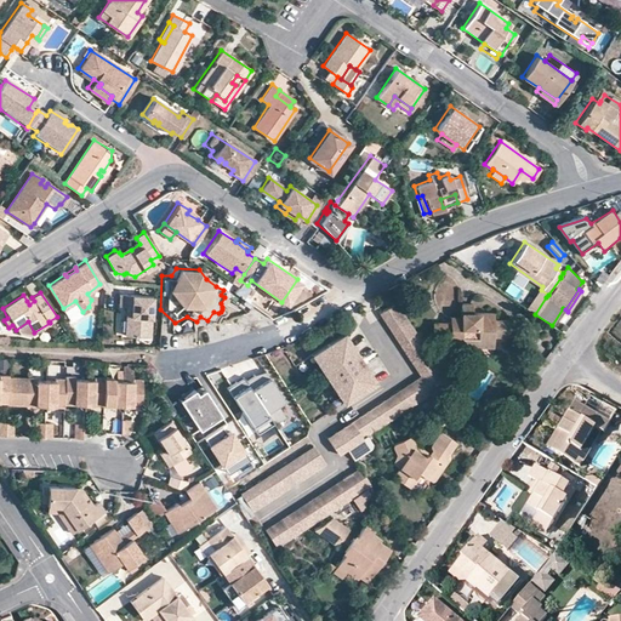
[(121,336),(146,337),(148,295),(115,294),(115,306),(121,307),(121,309),(129,311),(127,317),(121,317),(121,336)]
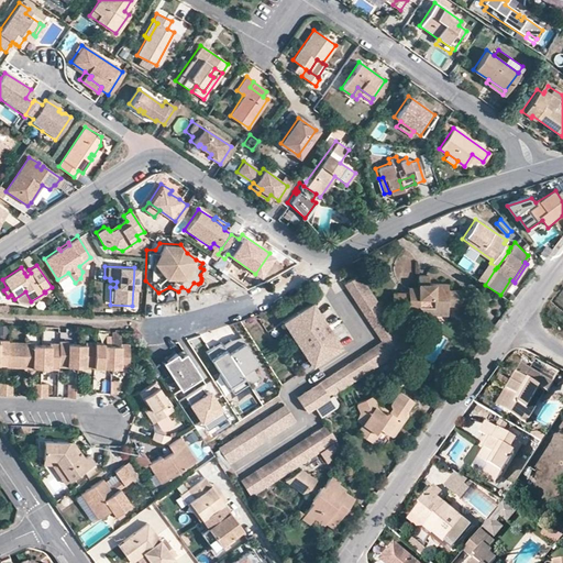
[(368,286),(360,274),(345,283),(384,341),(298,395),(308,410),(315,406),(348,385),(408,345),(392,321),(368,286)]
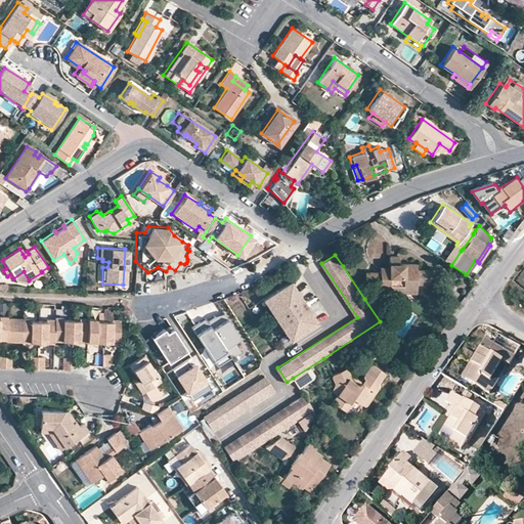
[(387,258),(387,268),(387,274),(378,274),(367,274),(367,285),(378,284),(379,290),(387,290),(388,293),(402,293),(402,288),(415,287),(415,284),(425,284),(425,268),(413,269),(413,263),(396,264),(396,257),(387,258)]
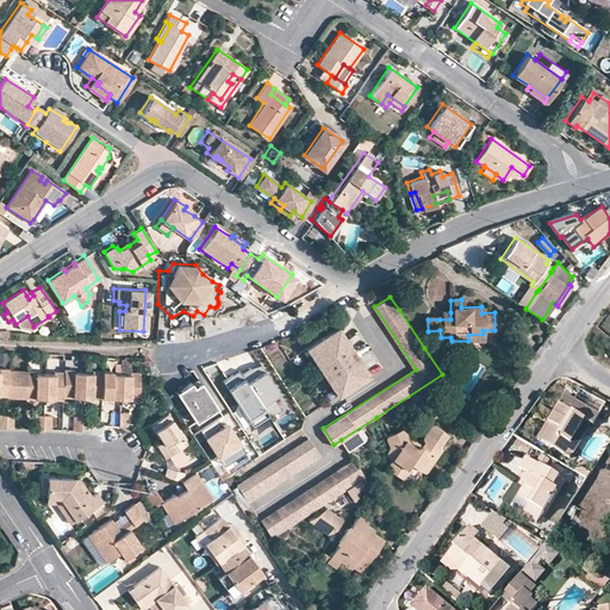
[(369,374),(340,327),(312,343),(323,359),(332,374),(343,391),(369,374)]
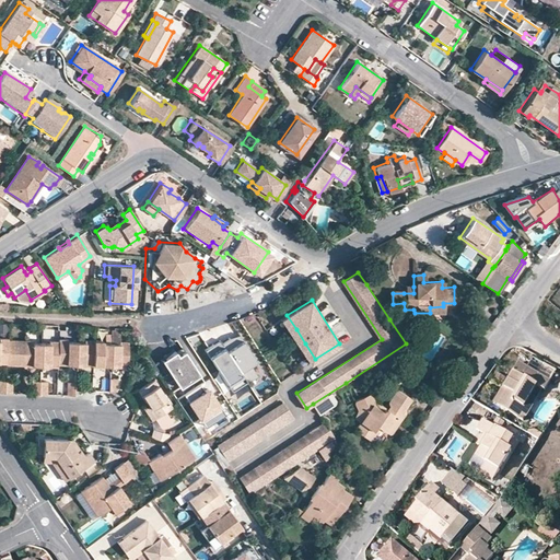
[(296,329),(287,315),(283,317),(292,333),(296,329)]
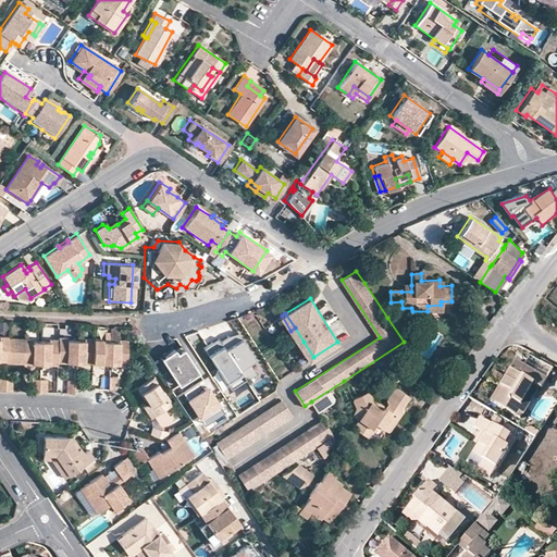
[(304,342),(295,327),(291,331),(300,345),(304,342)]
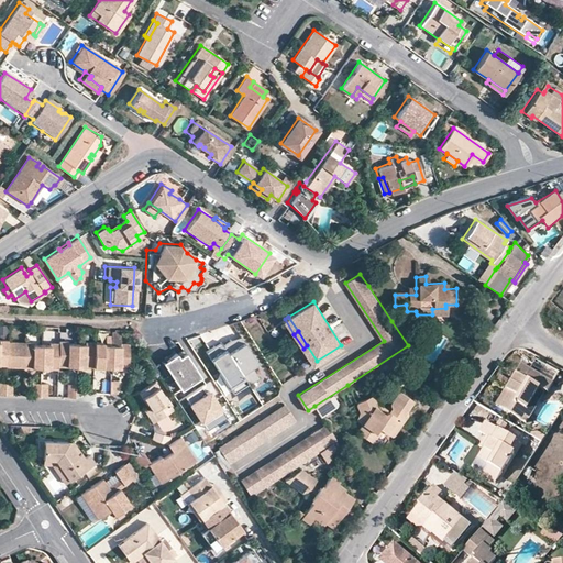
[(76,345),(67,345),(67,342),(58,342),(58,345),(50,345),(50,346),(41,346),(33,346),(33,344),(23,344),(23,348),(17,346),(17,344),(7,344),(7,341),(0,340),(0,365),(6,366),(6,370),(20,370),(20,366),(23,367),(23,370),(36,370),(36,366),(41,366),(44,366),(44,370),(58,370),(58,366),(72,367),(72,364),(76,365),(78,365),(79,367),(92,367),(108,367),(108,365),(111,365),(114,365),(114,368),(129,367),(129,342),(119,342),(119,346),(111,345),(103,345),(103,342),(94,342),(84,342),(84,345),(76,345)]
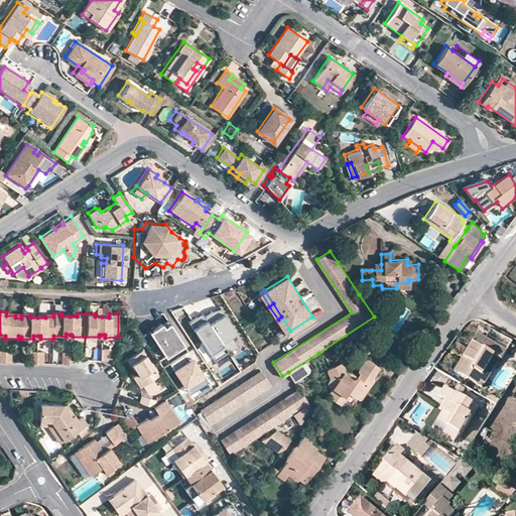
[(290,331),(281,316),(278,319),(286,333),(290,331)]
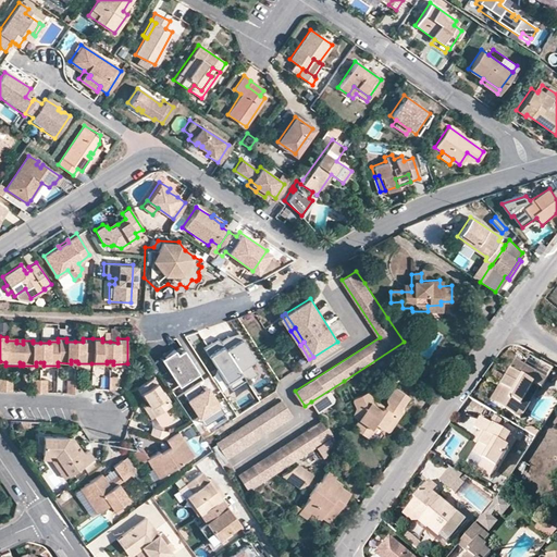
[(547,380),(515,361),(491,400),(515,415),(533,384),(539,387),(541,388),(547,380)]
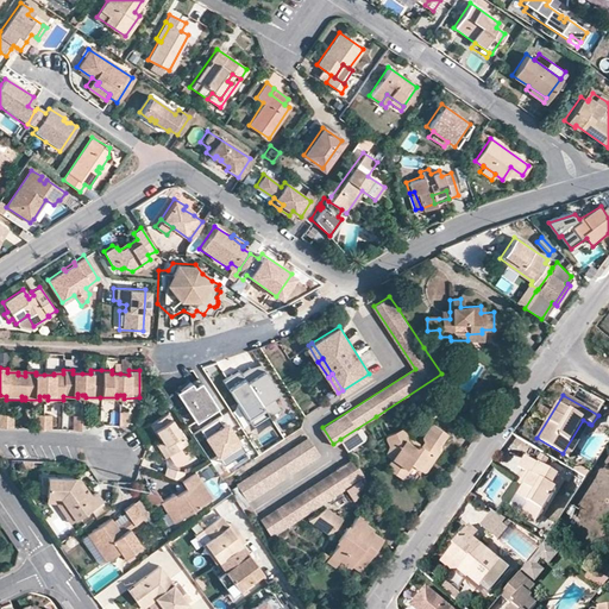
[(180,449),(188,444),(168,413),(150,425),(159,440),(170,454),(173,453),(180,449)]
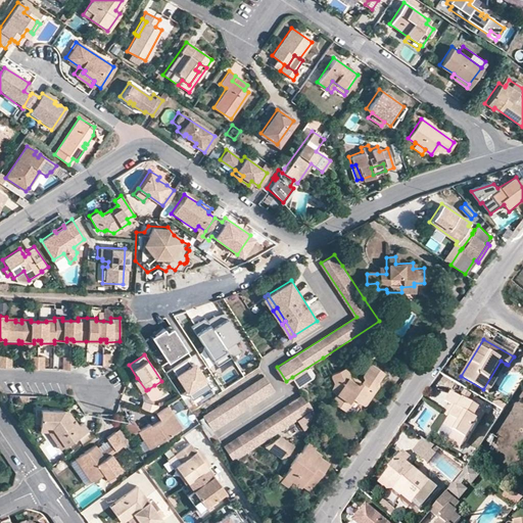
[(506,364),(501,361),(483,389),(487,392),(506,364)]
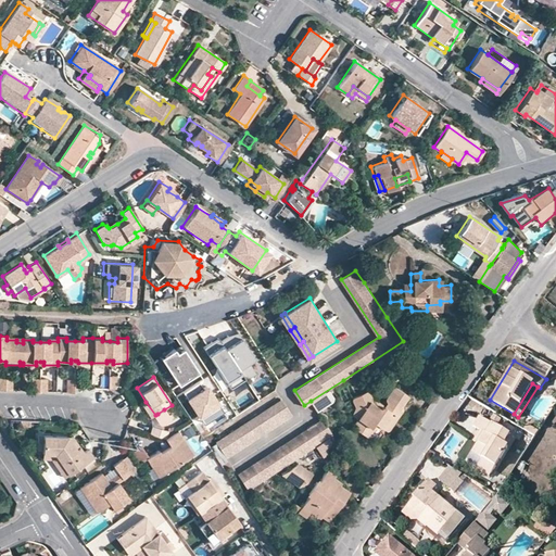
[(406,395),(393,387),(387,396),(386,399),(386,402),(384,405),(382,406),(380,404),(379,407),(369,401),(371,397),(368,390),(353,397),(353,401),(356,407),(352,416),(357,418),(369,426),(373,420),(376,422),(387,429),(400,409),(400,405),(406,395)]
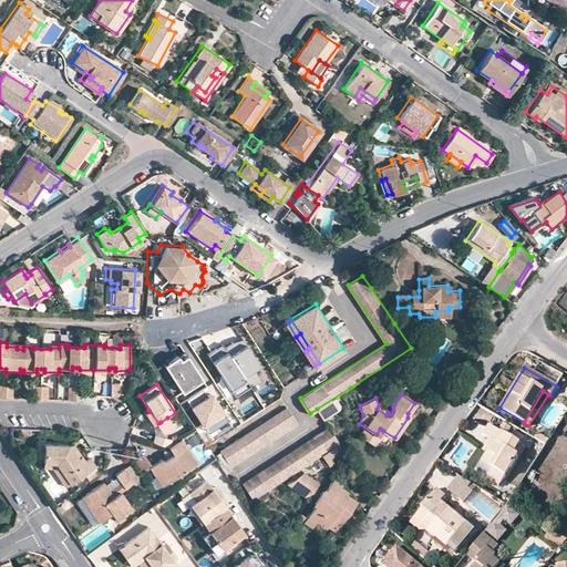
[(341,406),(334,398),(317,409),(323,419),(328,415),(341,406)]
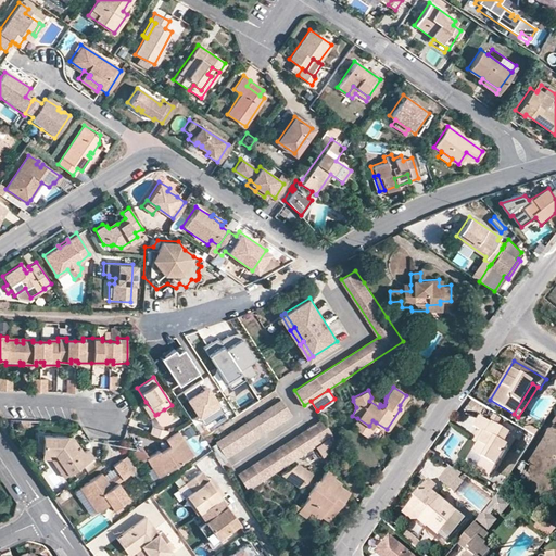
[(282,397),(216,442),(227,457),(292,413),(282,397)]
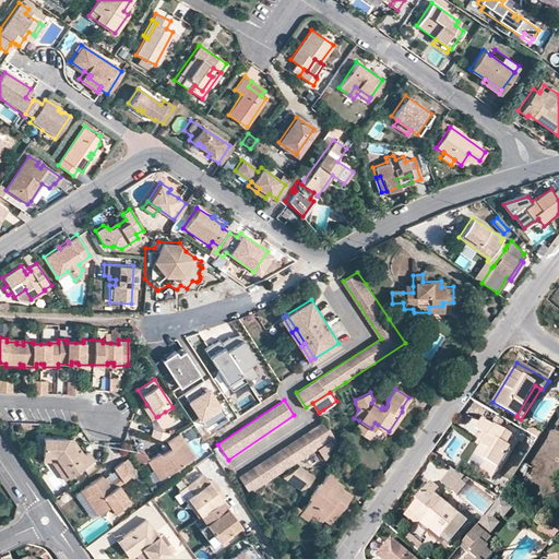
[(381,409),(382,406),(373,400),(371,403),(381,409)]
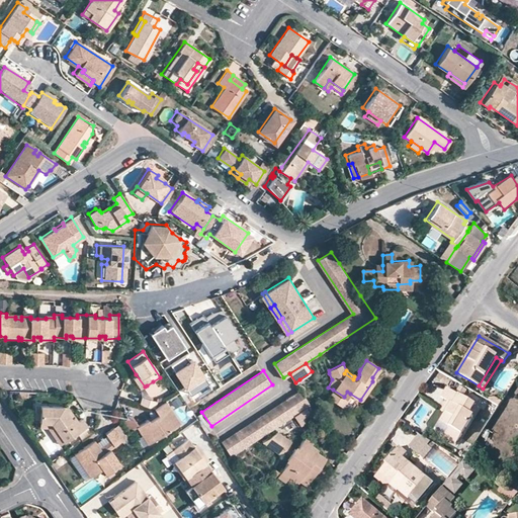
[(142,390),(145,386),(136,374),(133,376),(142,390)]
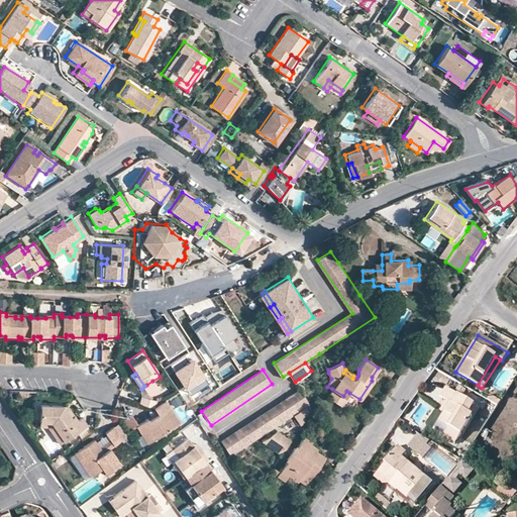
[(152,381),(146,385),(144,386),(149,394),(152,395),(160,391),(152,381)]
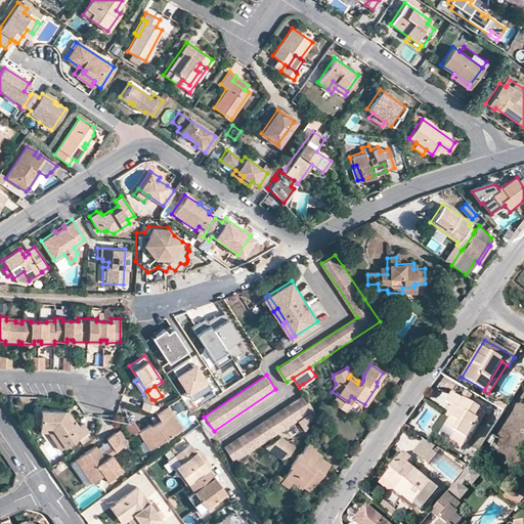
[(450,439),(463,446),(483,411),(451,393),(451,392),(445,402),(451,405),(455,408),(450,418),(444,427),(453,432),(450,439)]
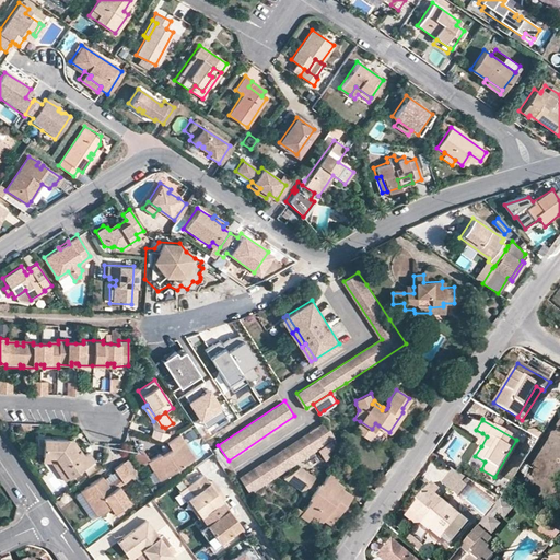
[(325,422),(240,478),(249,493),(335,436),(325,421),(325,422)]
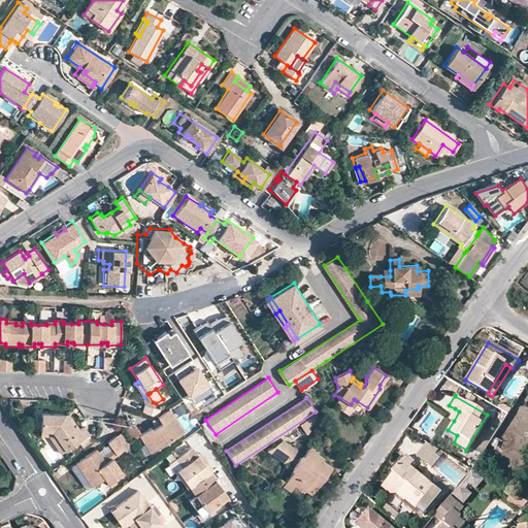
[(354,399),(351,404),(339,397),(334,404),(349,415),(357,401),(354,399)]
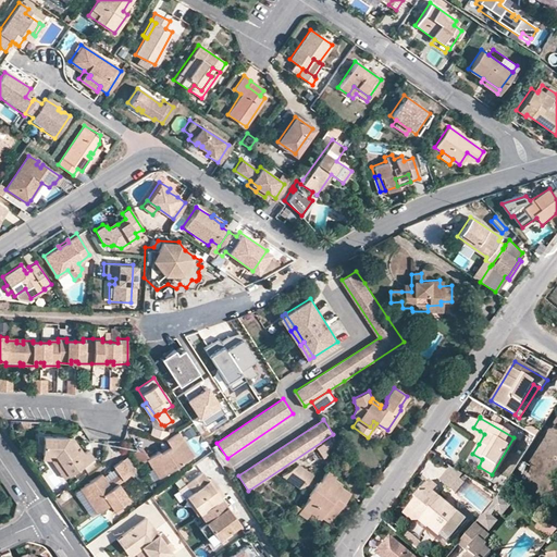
[(187,435),(195,430),(188,422),(181,428),(187,435)]
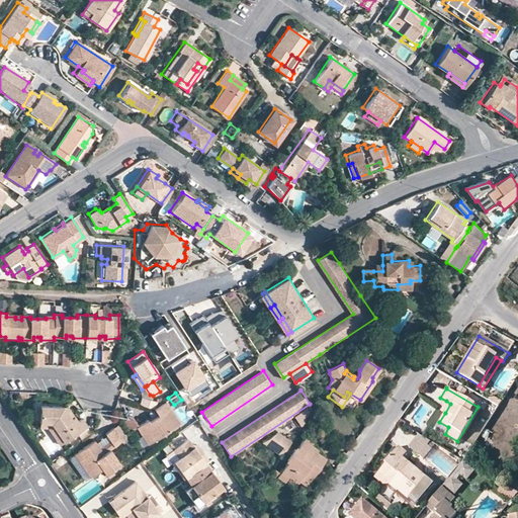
[(154,409),(156,402),(141,397),(139,404),(154,409)]
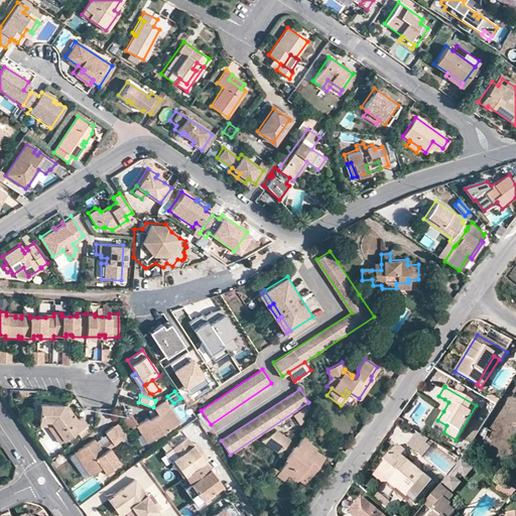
[(448,402),(444,399),(439,408),(443,411),(448,402)]
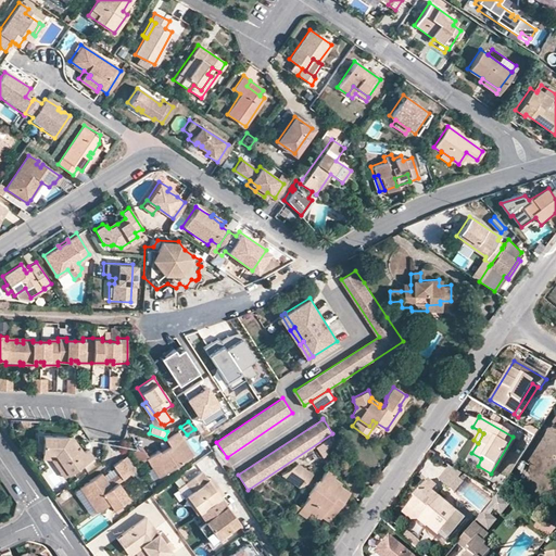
[(160,467),(165,475),(193,455),(177,431),(173,433),(165,439),(169,445),(172,447),(162,455),(160,453),(147,462),(153,471),(160,467)]
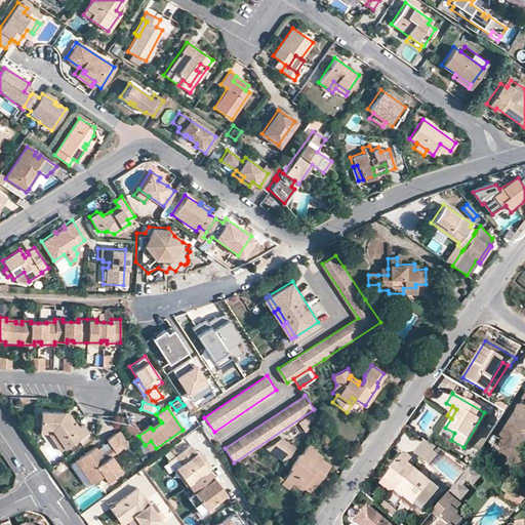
[(71,416),(67,419),(63,413),(35,412),(35,426),(39,426),(39,428),(51,429),(66,449),(88,434),(82,426),(79,428),(72,418),(71,416)]
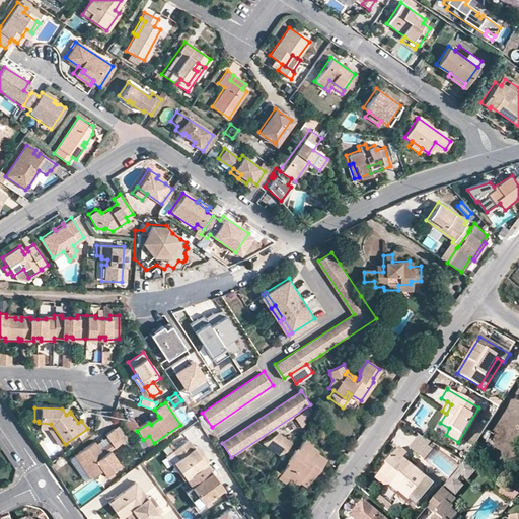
[(149,423),(151,425),(160,418),(158,416),(149,423)]
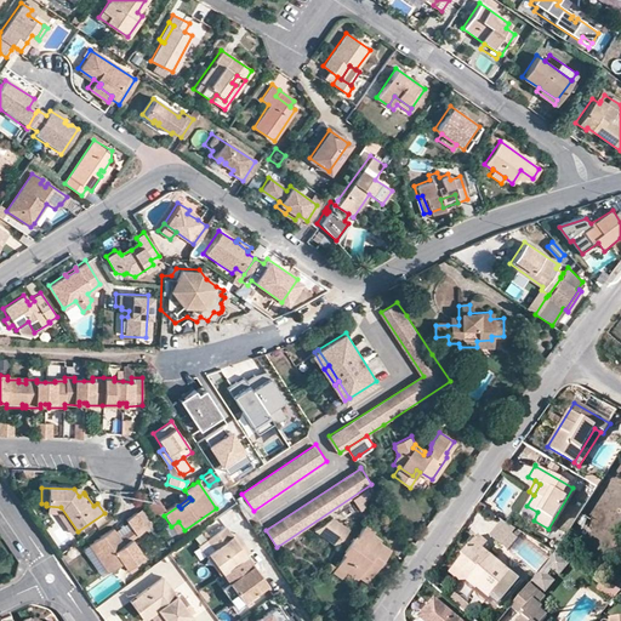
[(46,513),(56,513),(70,535),(78,531),(61,507),(46,506),(46,513)]
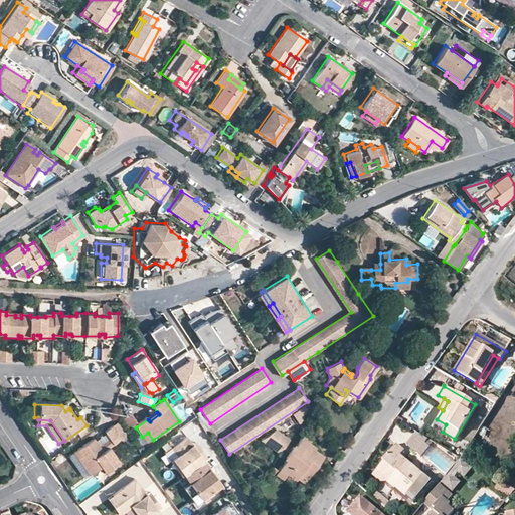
[(116,443),(125,438),(115,424),(107,430),(112,438),(116,443)]
